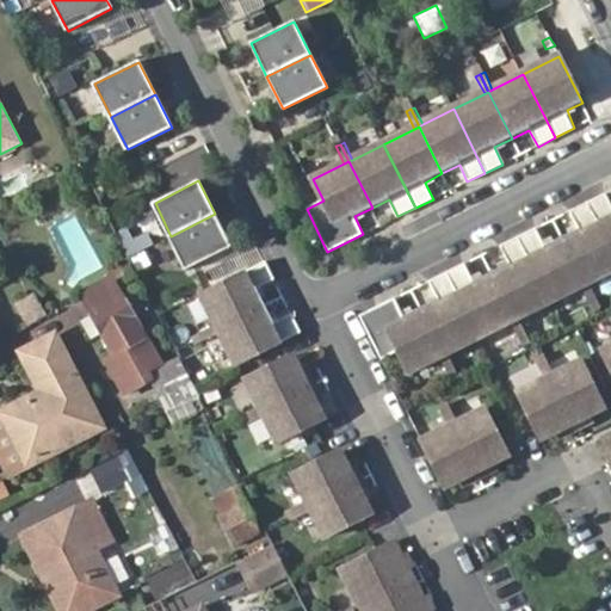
[(610,203),(606,193),(587,203),(597,221),(610,250),(610,203)]
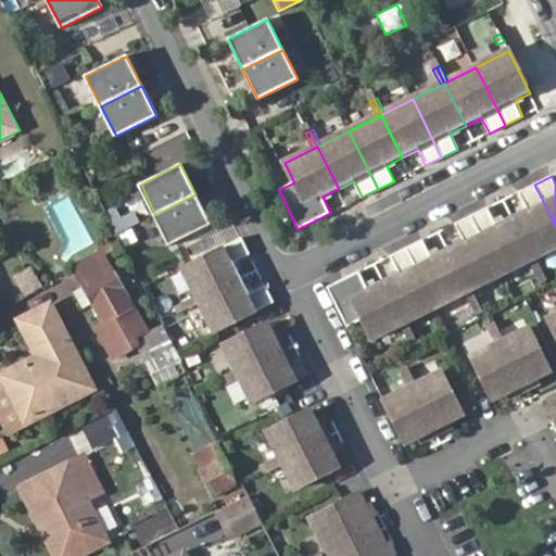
[(555,227),(543,201),(534,185),(519,193),(527,210),(512,217),(533,260),(536,257),(555,248),(555,227)]
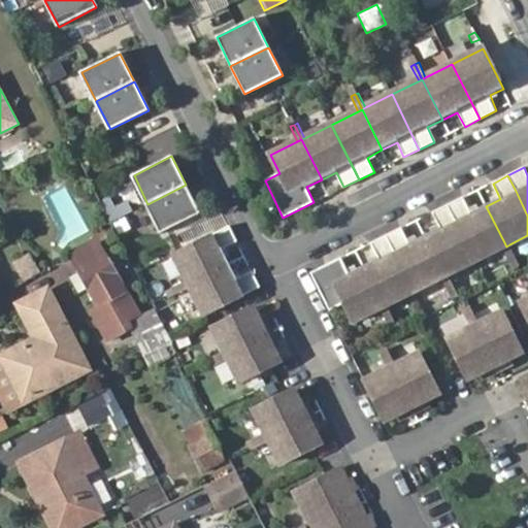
[(162,232),(200,213),(186,185),(147,204),(162,232)]
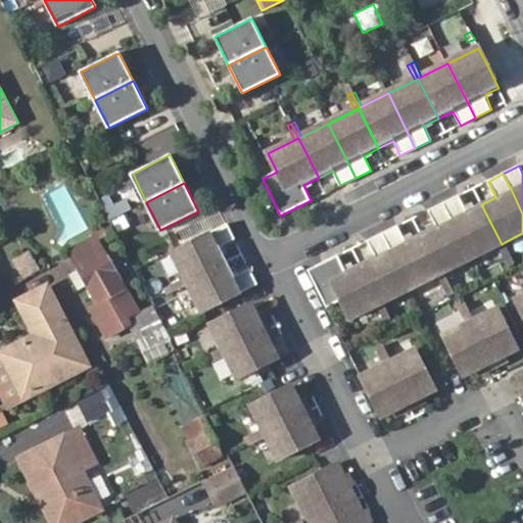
[(100,201),(105,219),(129,211),(124,194),(100,201)]
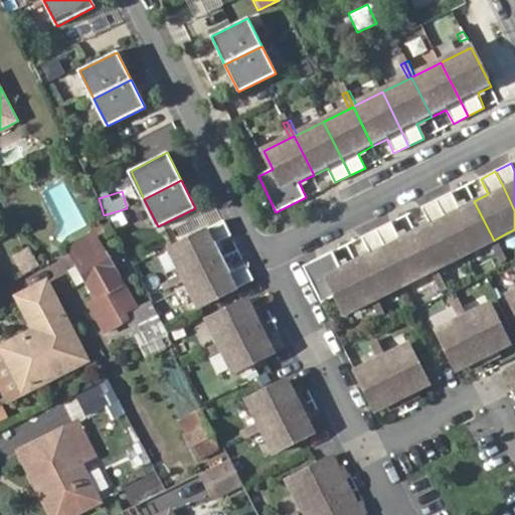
[(494,240),(474,201),(459,208),(452,193),(437,201),(445,216),(464,255),(490,242),(494,240)]
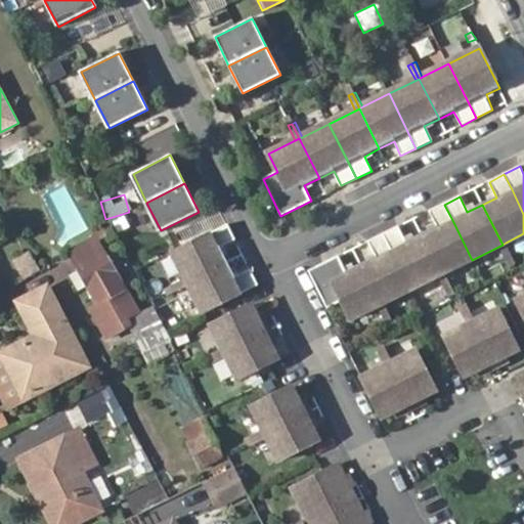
[(429,212),(437,227),(422,235),(442,274),(446,273),(472,260),(452,220),(444,205),(429,212)]
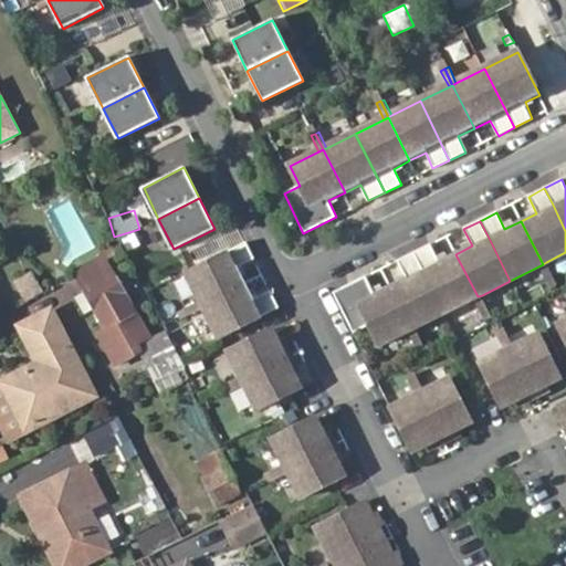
[(203,306),(247,284),(239,269),(255,261),(245,242),(186,272),(201,302),(203,306)]
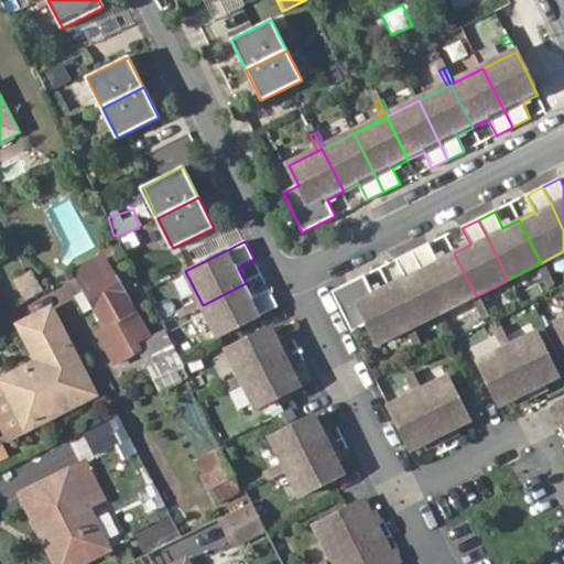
[(454,253),(438,261),(430,243),(413,251),(422,269),(443,312),(472,297),(476,295),(454,253)]
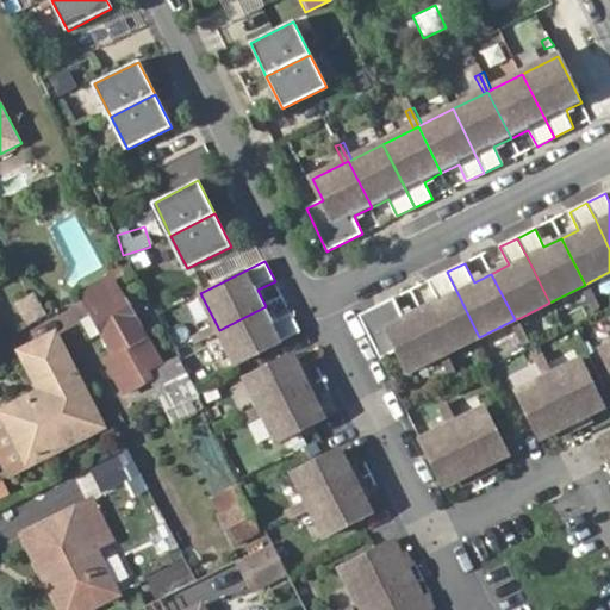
[(429,281),(439,299),(422,309),(444,355),(448,353),(479,337),(456,291),(447,272),(429,281)]
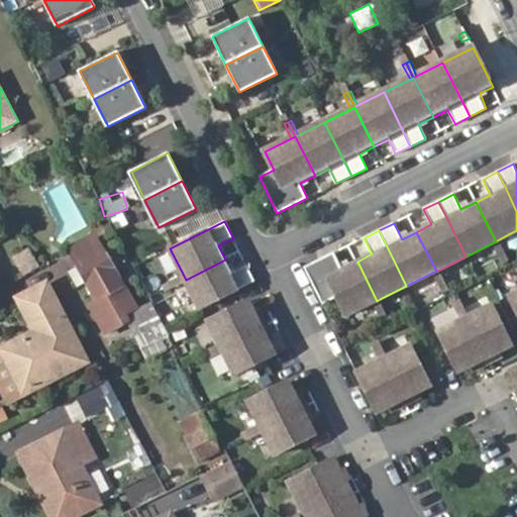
[(94,239),(68,253),(75,268),(101,253),(94,239)]
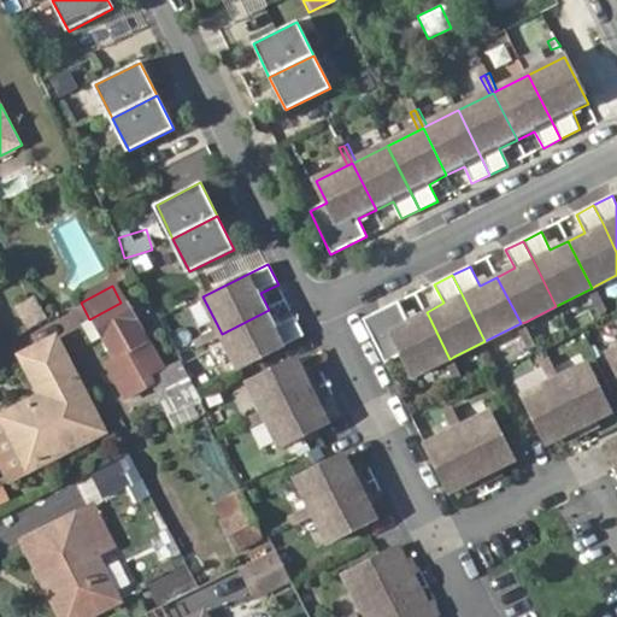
[(600,306),(604,304),(595,286),(592,288),(600,306)]
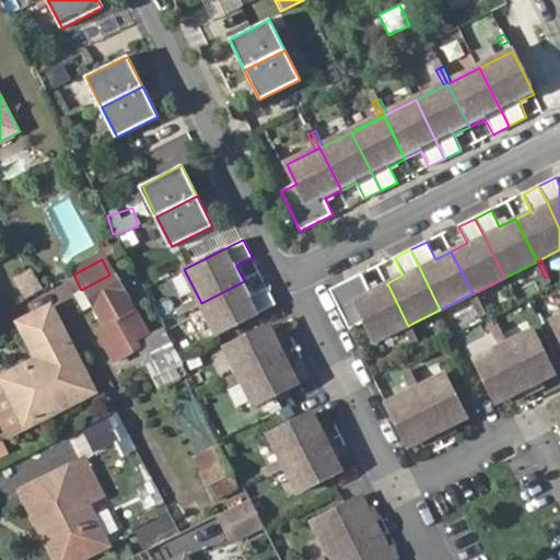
[(533,264),(540,279),(545,278),(537,261),(533,264)]
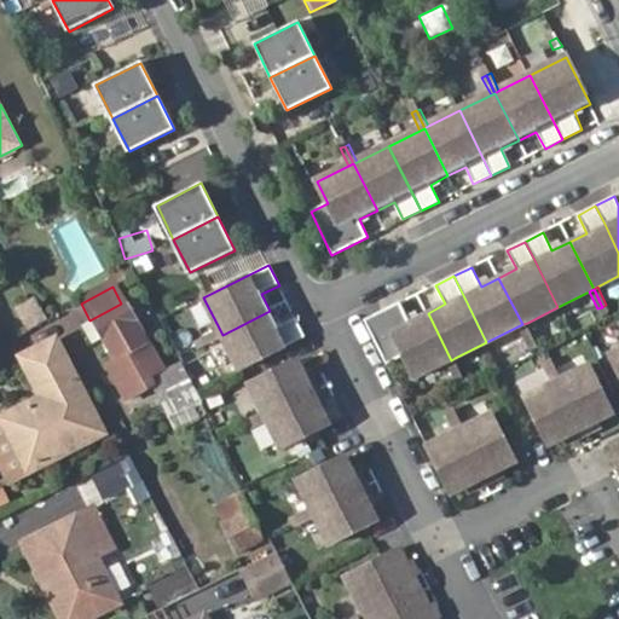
[(45,322),(35,300),(16,311),(28,331),(45,322)]
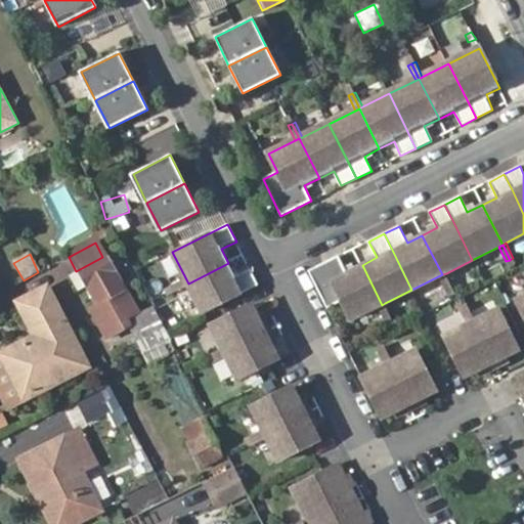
[(94,307),(87,310),(102,340),(124,330),(120,322),(133,316),(102,257),(76,271),(94,307)]
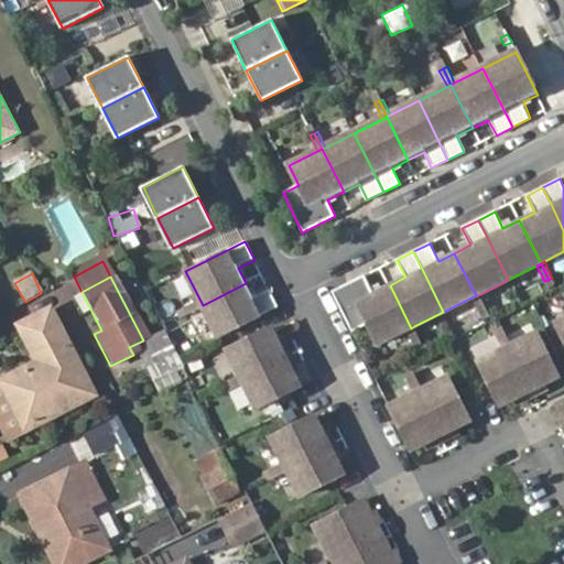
[(411,328),(390,285),(373,293),(365,277),(333,293),(354,333),(369,325),(378,345),(408,331),(411,328)]
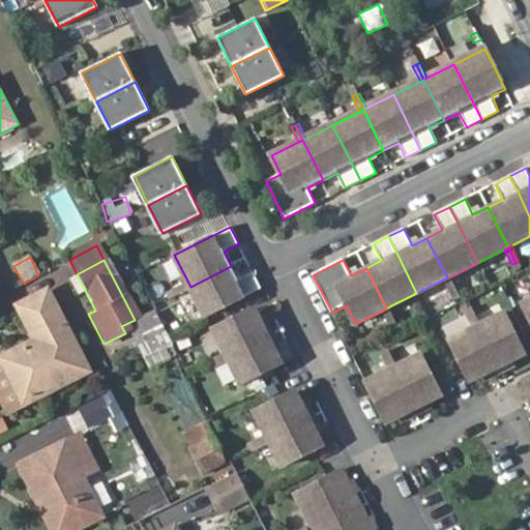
[(238,281),(231,266),(190,287),(193,290),(206,317),(261,289),(254,273),(238,281)]
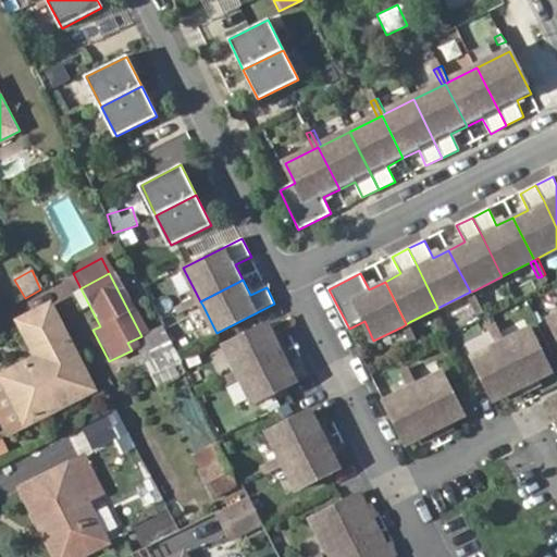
[(478,308),(482,306),(474,291),(470,292),(478,308)]
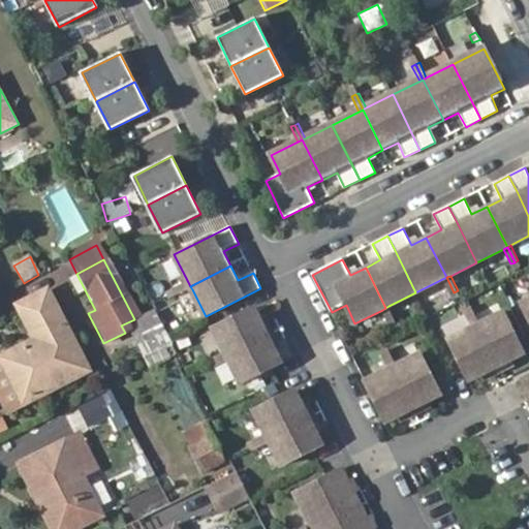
[(442,279),(450,294),(454,292),(446,277),(442,279)]
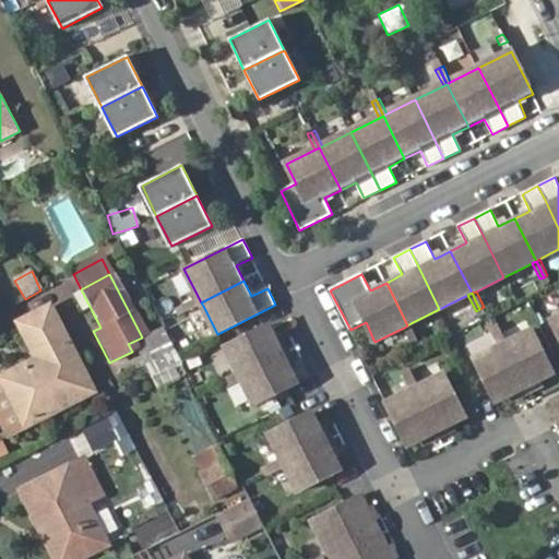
[(201,302),(199,298),(183,306),(186,310),(201,302)]
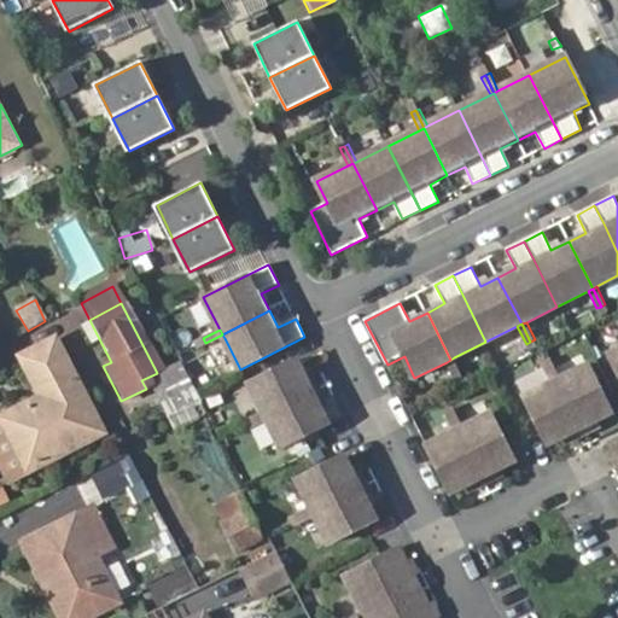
[(205,343),(207,347),(225,338),(222,334),(205,343)]
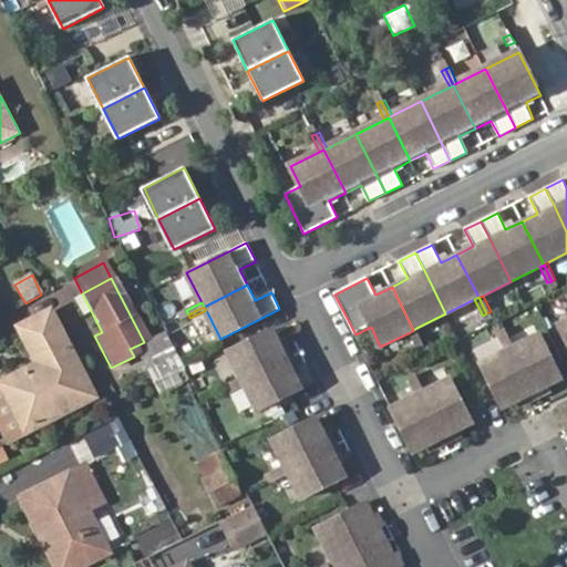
[(0,384),(0,389),(22,434),(91,398),(47,315),(18,330),(35,366),(0,384)]
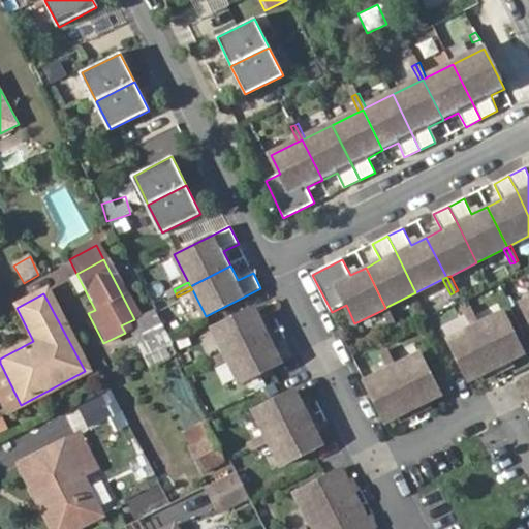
[(389,306),(385,308),(393,322),(397,321),(389,306)]
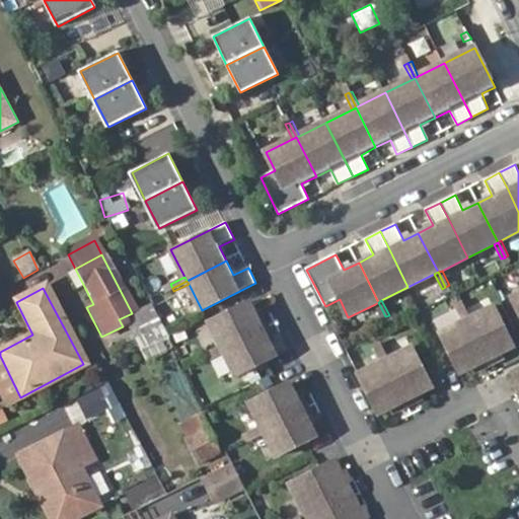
[(378,302),(375,304),(381,318),(385,316),(378,302)]
